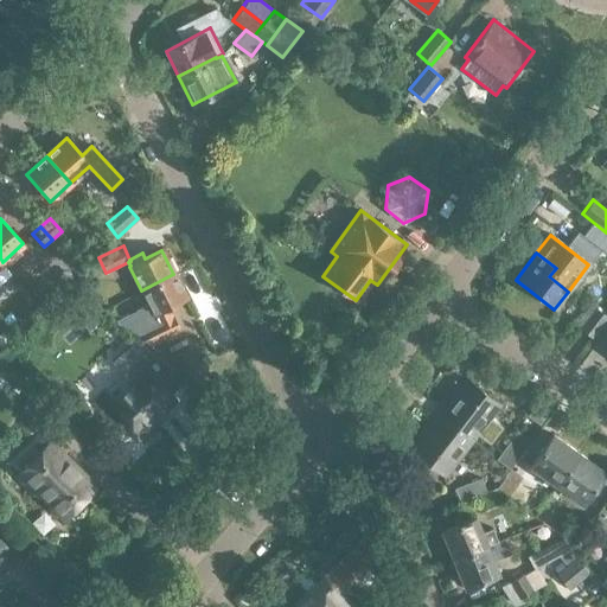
[(186,298),(173,274),(141,291),(153,314),(166,307),(171,317),(139,332),(148,345),(179,331),(177,326),(189,320),(179,301),(186,298)]
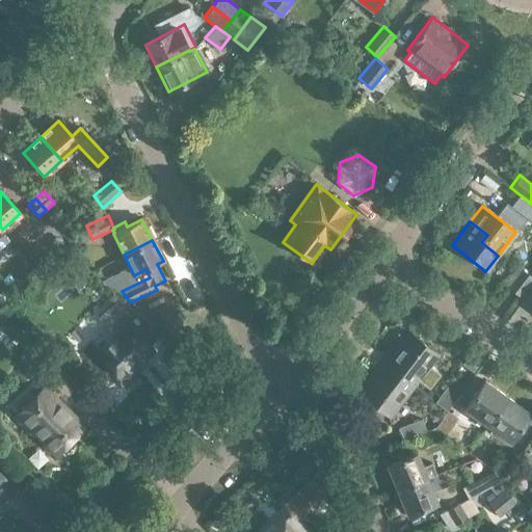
[(523,269),(522,269),(507,287),(520,297),(531,280),(531,272),(524,267),(523,269)]
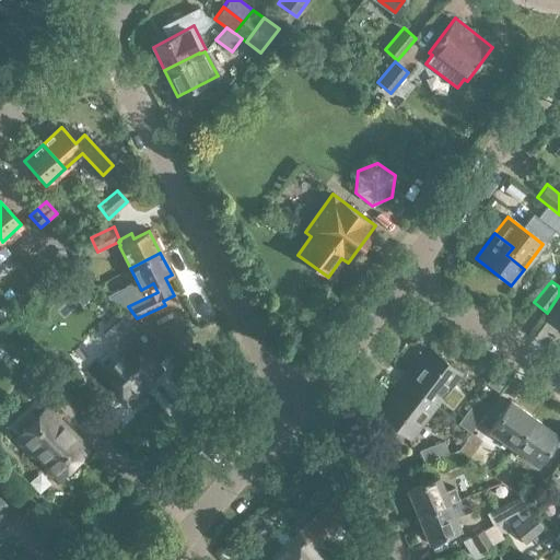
[(71,291),(82,304),(92,295),(80,282),(71,291)]
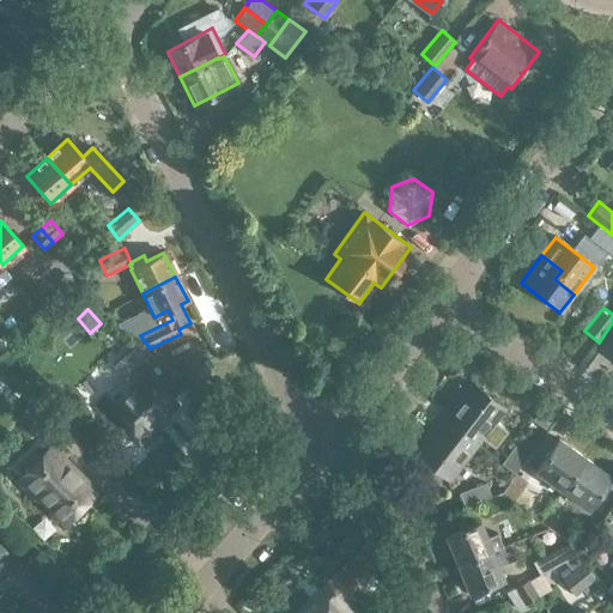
[(174,396),(188,382),(138,341),(113,364),(123,376),(133,387),(114,402),(110,406),(123,420),(117,425),(139,448),(170,419),(165,414),(178,402),(174,396)]
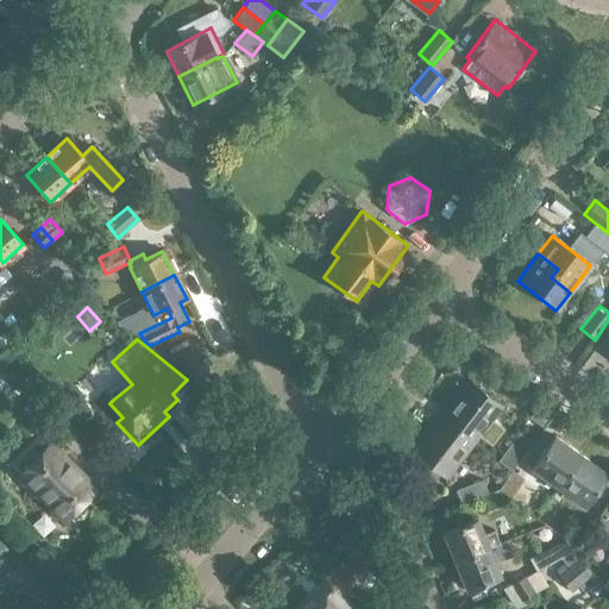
[(468,377),(439,414),(475,443),(481,437),(491,445),(504,428),(493,419),(503,406),(468,377)]
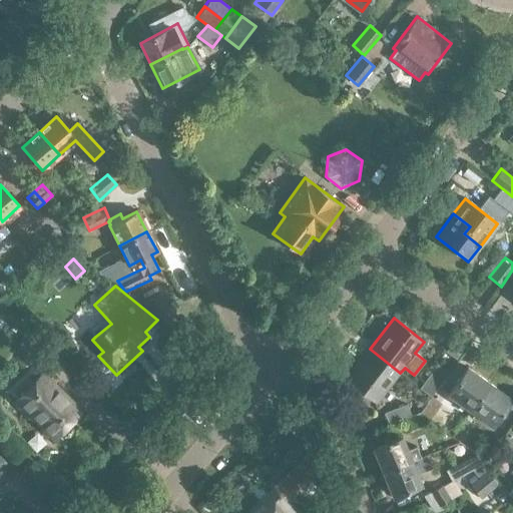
[(21,343),(42,365),(59,348),(45,334),(43,336),(35,329),(21,343)]
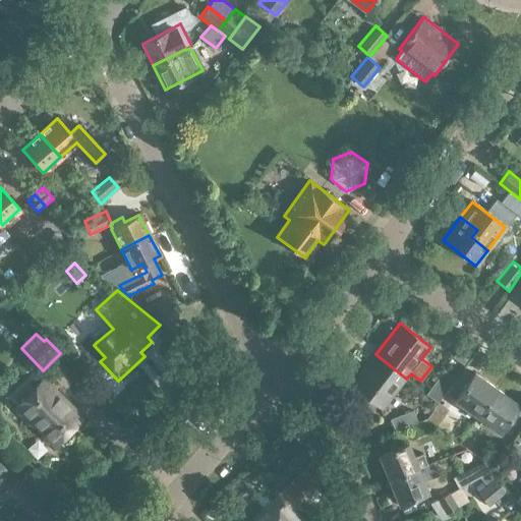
[(406,379),(375,354),(351,386),(383,409),(406,379)]
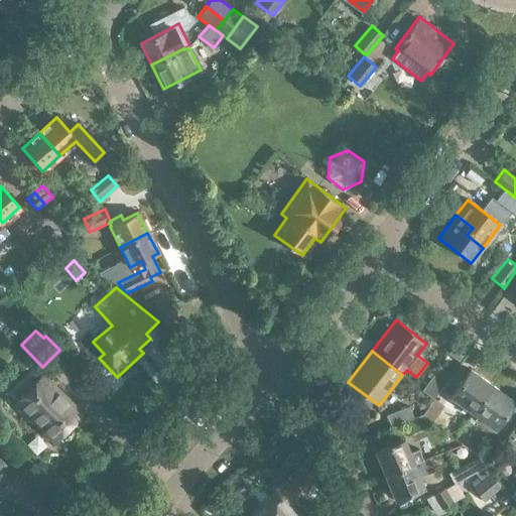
[(422,390),(433,398),(450,374),(439,366),(422,390)]
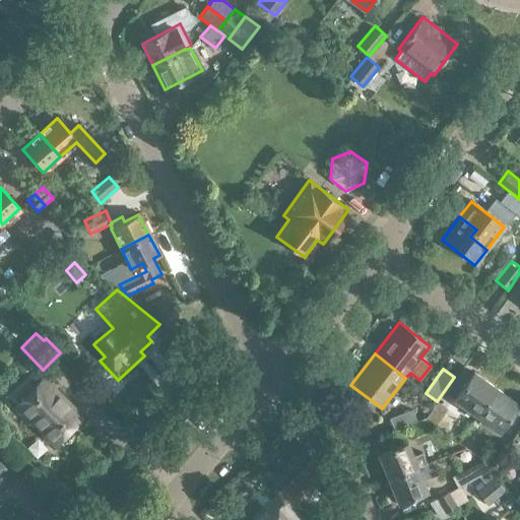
[(476,415),(497,387),(473,370),(453,399),(476,415)]
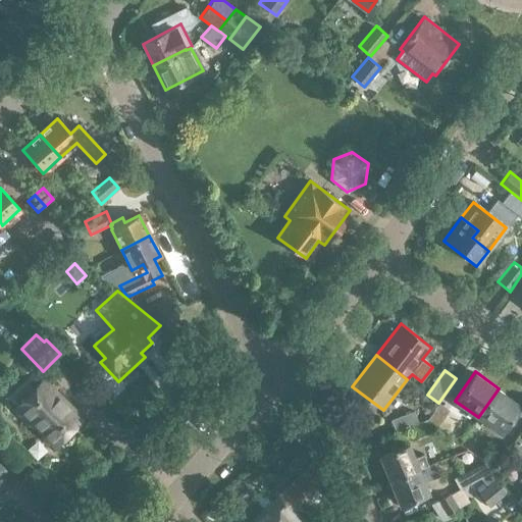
[(85,417),(44,376),(11,410),(29,427),(31,425),(53,449),(85,417)]
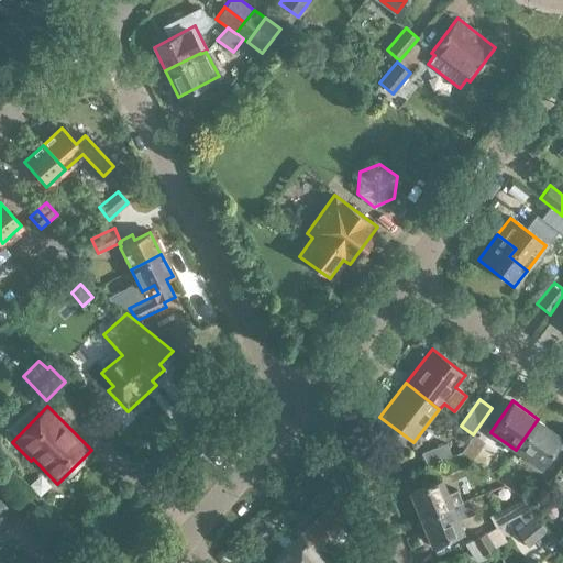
[(562,437),(538,419),(516,450),(540,468),(562,437)]
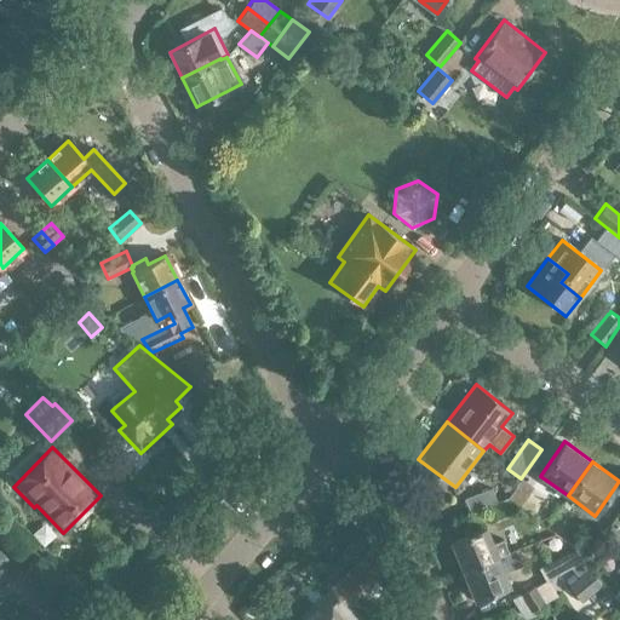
[(517,510),(533,487),(521,478),(507,498),(517,510)]
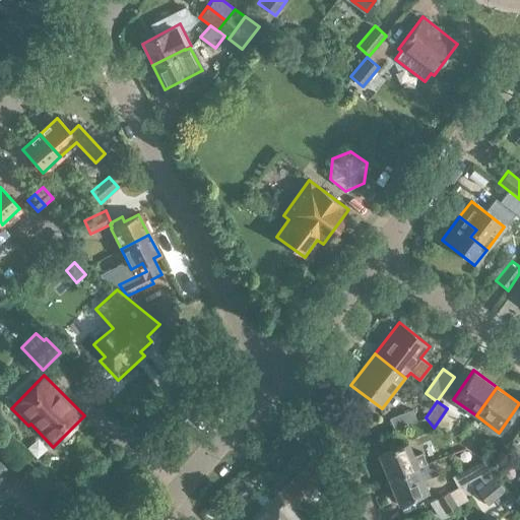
[(393,430),(416,420),(412,409),(389,417),(393,430)]
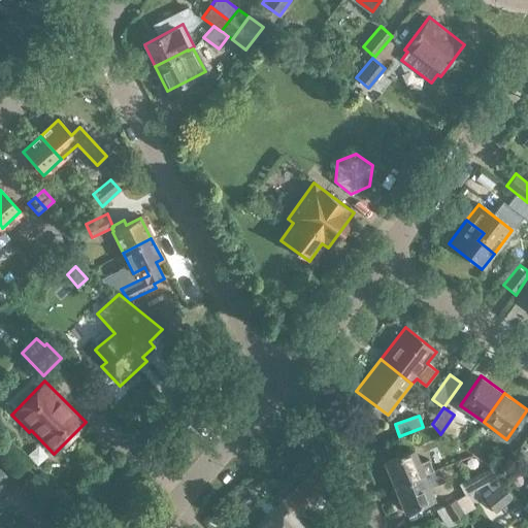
[(440,434),(432,424),(414,431),(418,442),(440,434)]
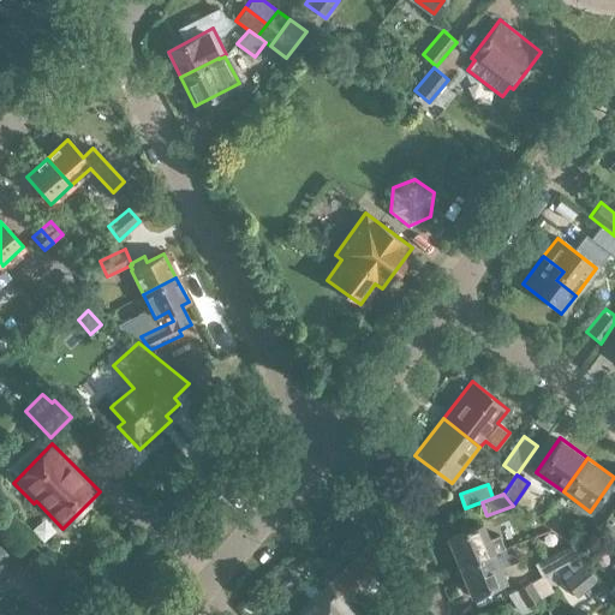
[(614,529),(607,520),(597,531),(596,532),(610,547),(614,541),(614,529)]
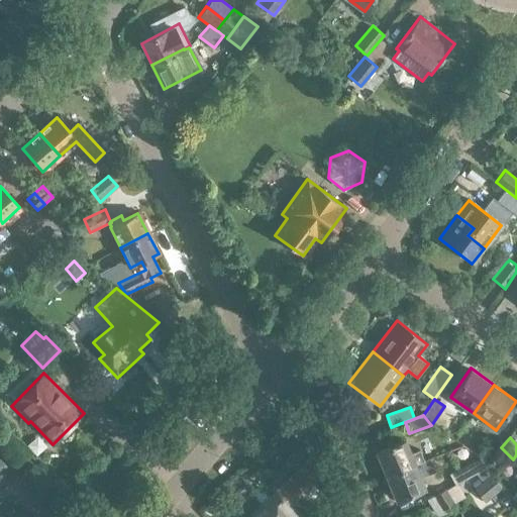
[(420,449),(409,453),(404,440),(376,451),(385,476),(413,464),(424,460),(420,449)]
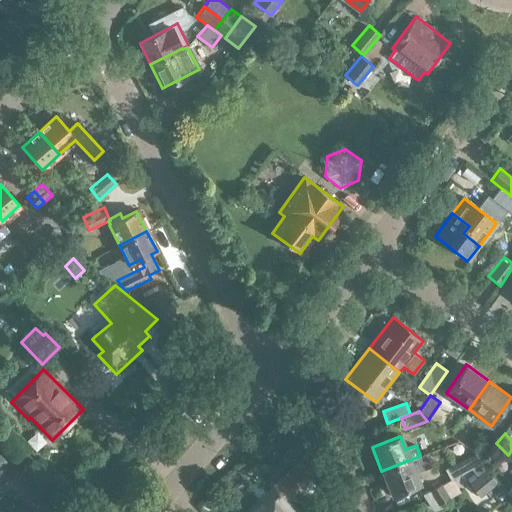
[(487,436),(476,452),(485,461),(485,460),(496,443),(497,442),(487,436)]
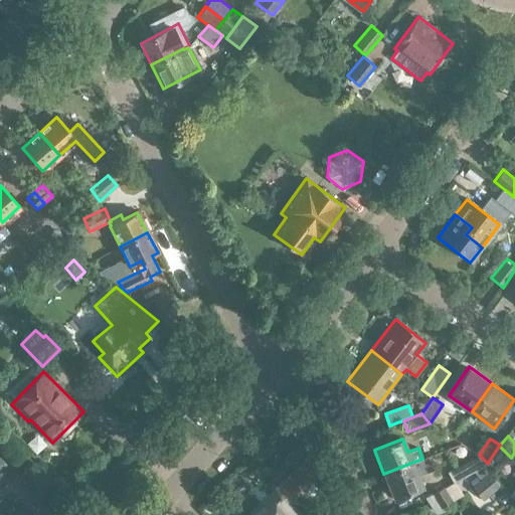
[(0,440),(0,491),(17,475),(0,459),(0,451),(6,445),(0,440)]
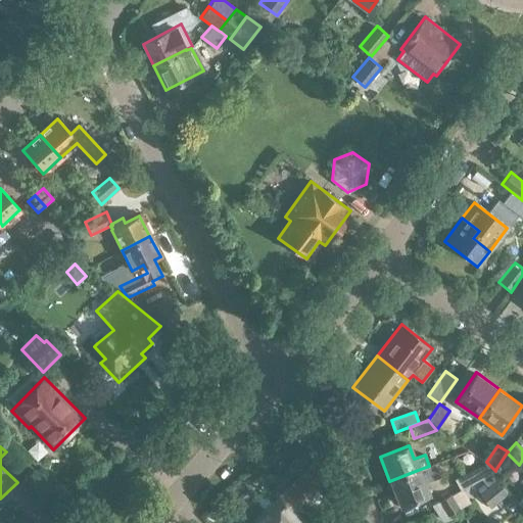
[(264,510),(256,517),(262,522),(302,522),(293,514),(323,484),(331,491),(336,485),(332,475),(332,474),(314,460),(305,470),(266,510),(264,510)]
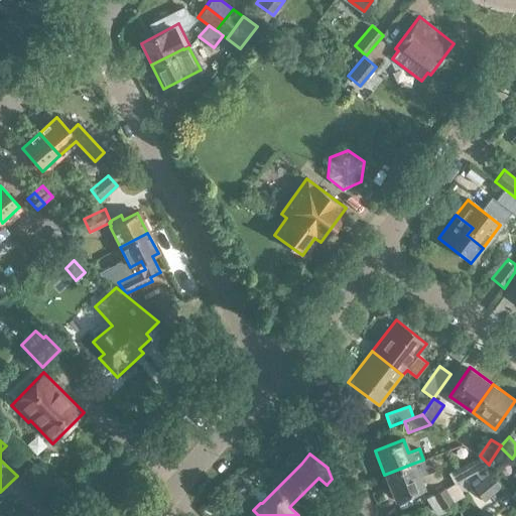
[(489,465),(480,456),(448,473),(455,484),(475,472),(489,465)]
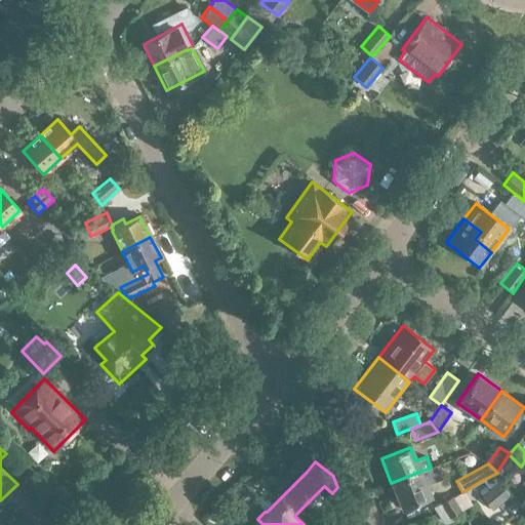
[(419,472),(391,483),(401,507),(430,495),(419,472)]
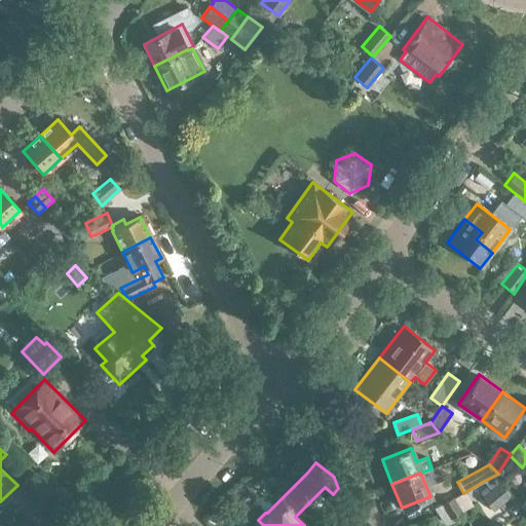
[(498,473),(498,474),(484,481),(490,489),(491,489),(500,481),(501,483),(504,480),(498,473)]
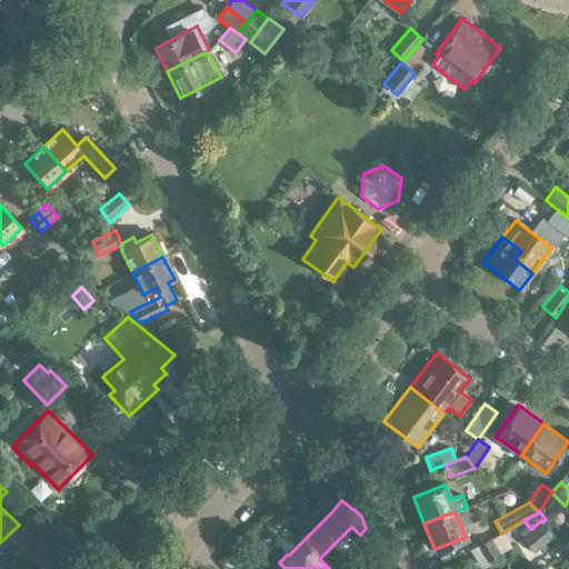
[(541,520),(531,529),(543,543),(553,536),(542,522),(541,520)]
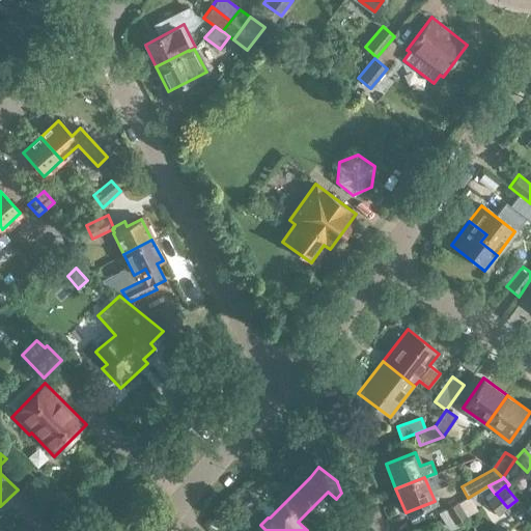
[(495,494),(486,501),(498,515),(507,507),(496,494),(495,494)]
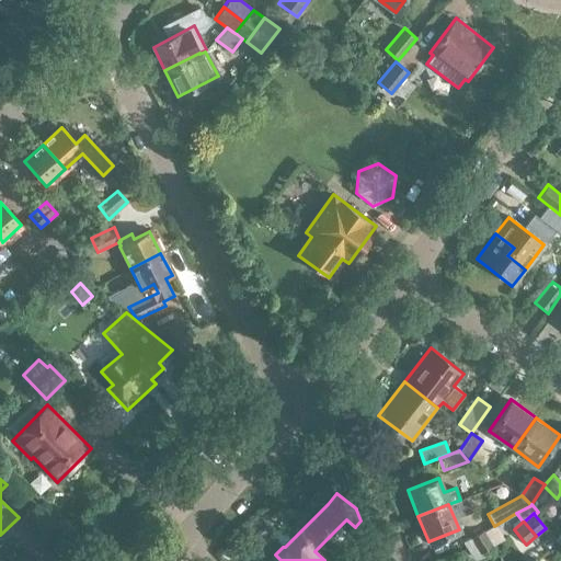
[(470,538),(480,553),(493,546),(483,530),(470,538)]
